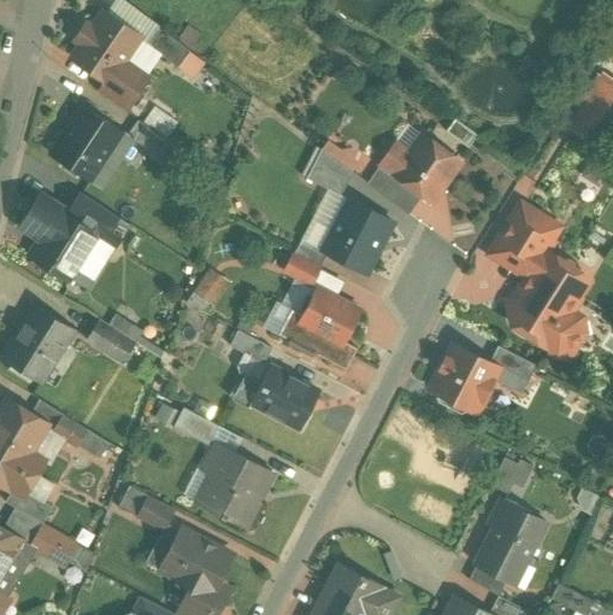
[(84,44),(76,56),(108,78),(101,91),(129,110),(151,78),(127,62),(145,35),(107,10),(96,25),(90,21),(78,39),(84,44)]
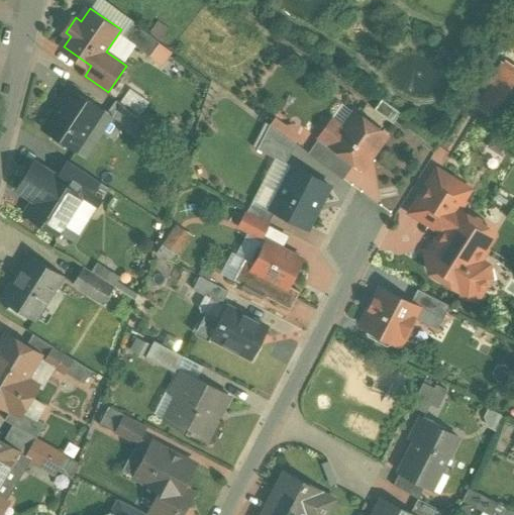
[(164,63),(172,52),(160,43),(151,55),(164,63)]
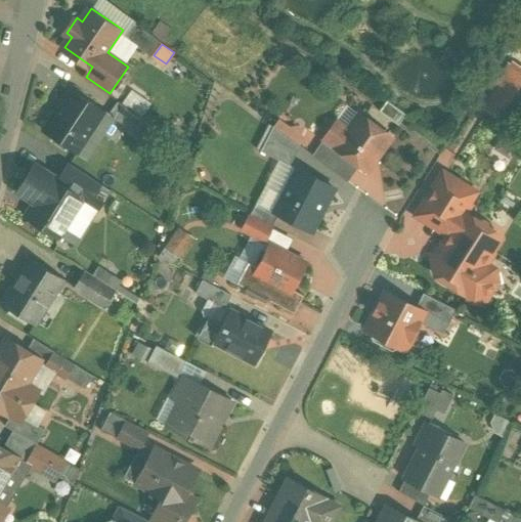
[(520,68),(510,60),(478,107),(506,126),(520,103),(520,68)]
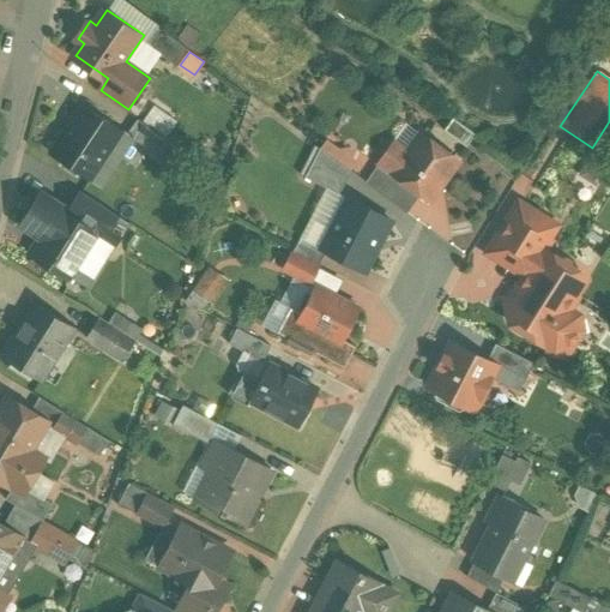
[(131,133),(86,103),(54,153),(106,186),(137,138),(131,133)]
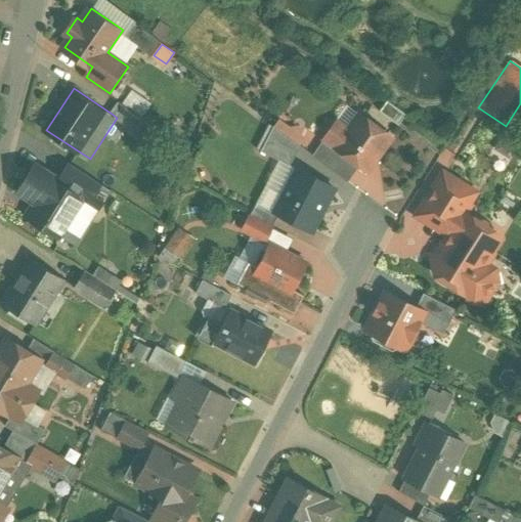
[(126,101),(144,113),(152,101),(132,90),(126,101)]
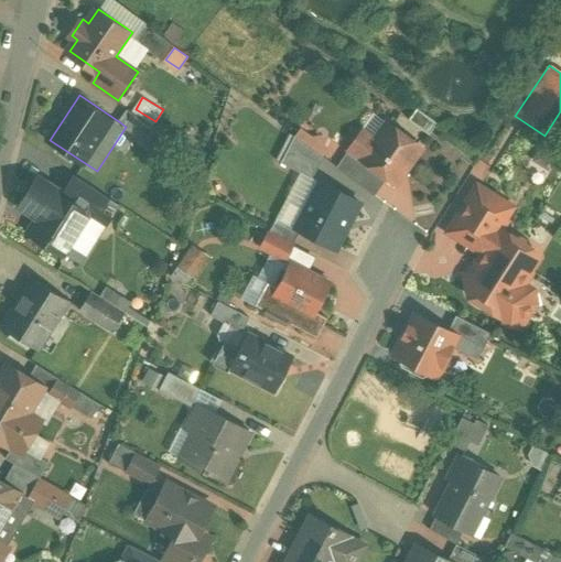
[(120,122),(126,127),(151,143),(161,130),(130,108),(120,122)]
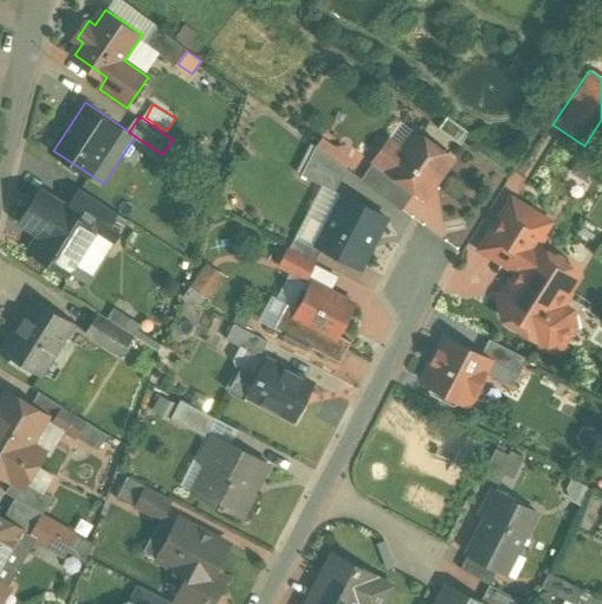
[(368,166),(425,204),(455,158),(412,128),(402,142),(389,134),(368,166)]
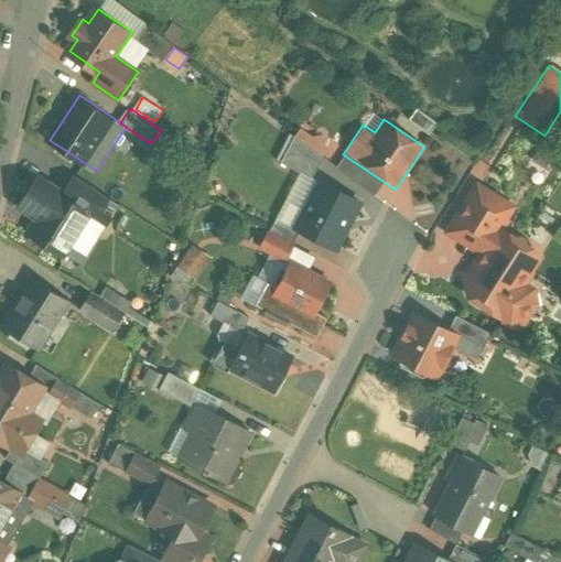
[(301,172),(308,160),(317,166),(333,142),(302,122),(279,158),(301,172)]
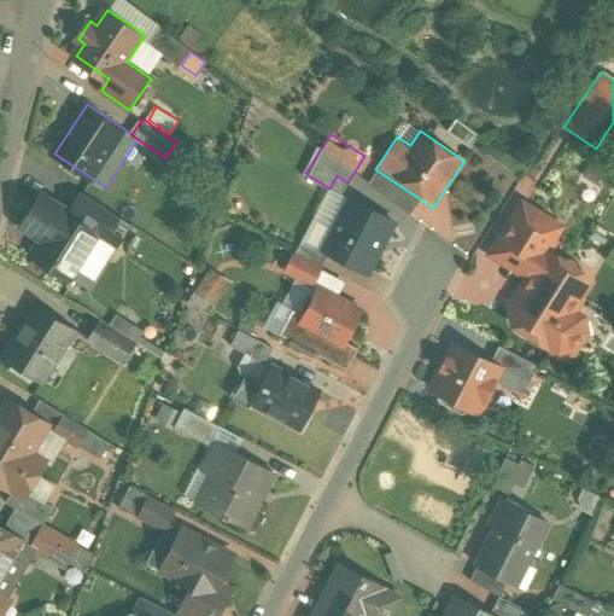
[(598,198),(613,174),(613,170),(594,160),(578,186),(598,198)]
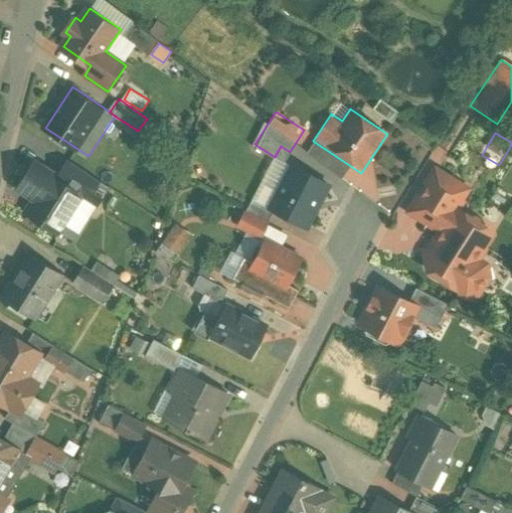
[(11,191),(32,204),(25,215),(58,238),(89,189),(33,154),(11,191)]
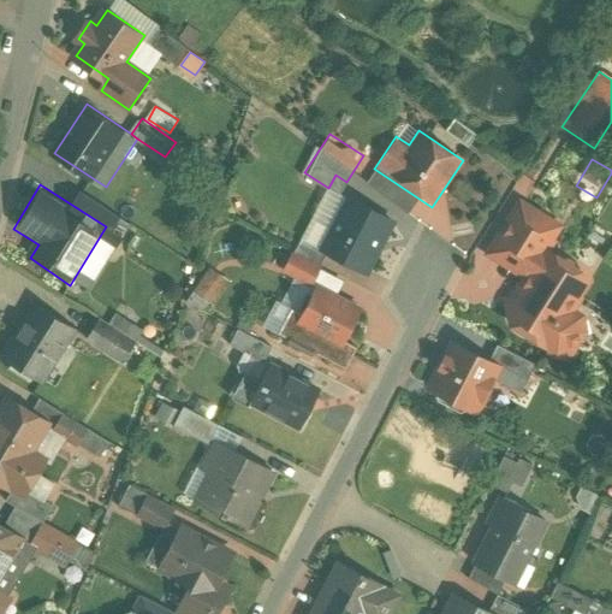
[(342,195),(314,251),(370,278),(398,223),(342,195)]
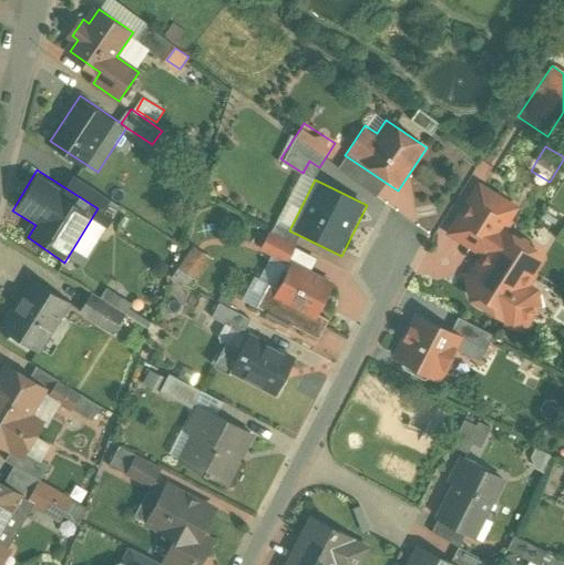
[(515,208),(480,185),(447,237),(474,255),(450,291),(521,338),(546,298),(526,285),(544,257),(502,230),(515,208)]
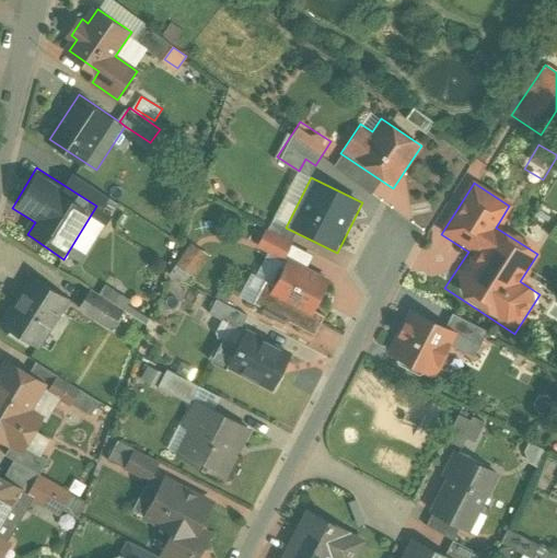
[(286,260),(268,295),(311,317),(332,280),(287,257),(299,240),(271,224),(258,244),(286,260)]
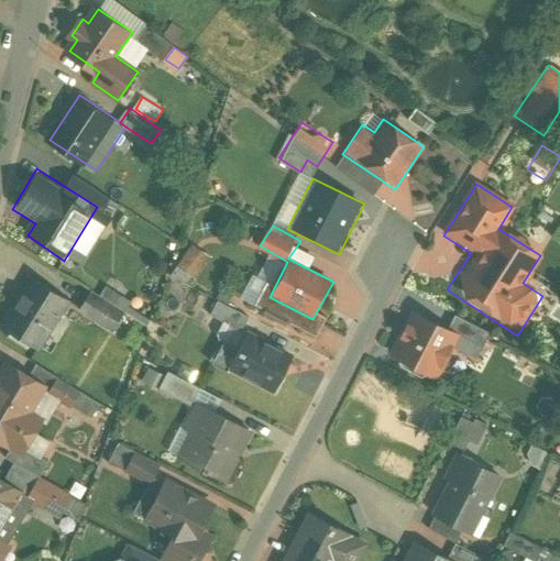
[(199,278),(213,254),(193,242),(178,266),(199,278)]
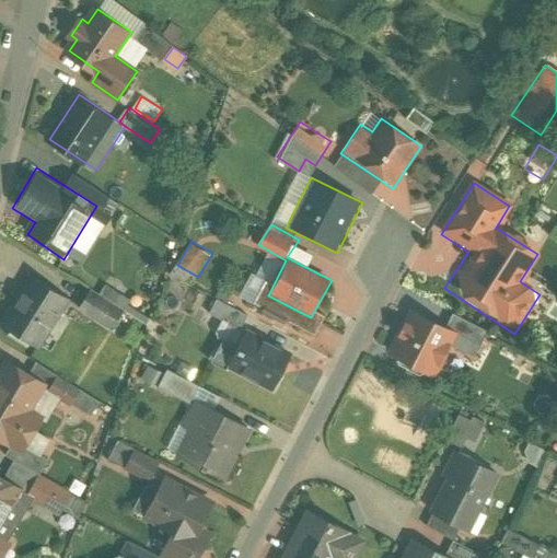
[(81,301),(31,270),(0,316),(0,332),(44,359),(81,301)]
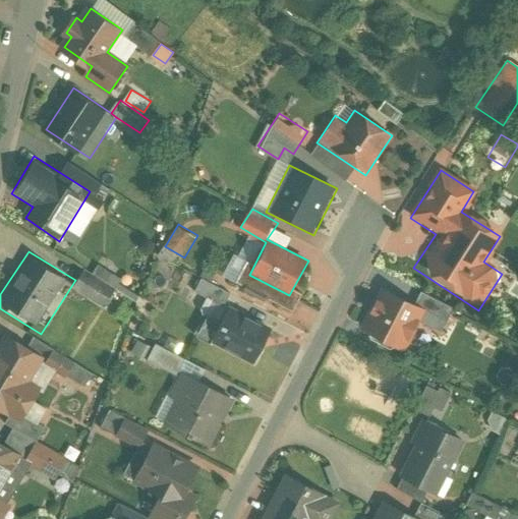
[(93,272),(84,266),(72,285),(104,305),(123,278),(99,262),(93,272)]
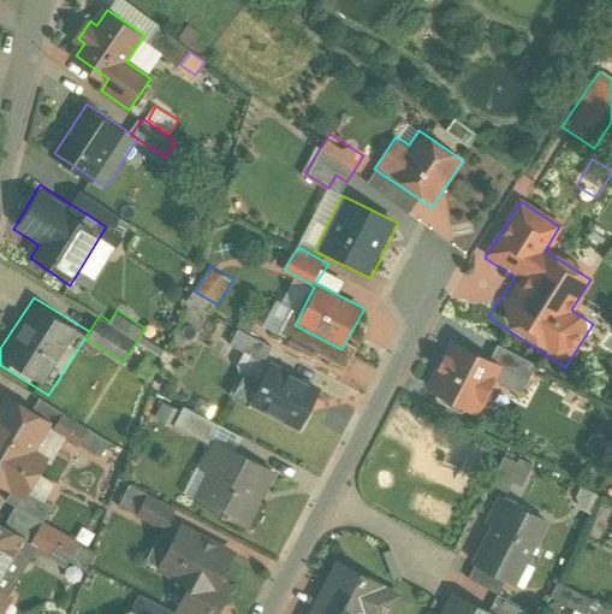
[(236,395),(302,434),(334,373),(239,324),(230,341),(255,358),(236,395)]
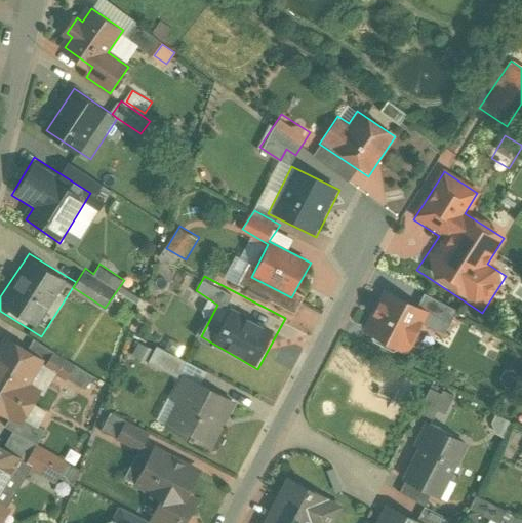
[(416,307),(388,292),(368,329),(411,352),(431,315),(416,307)]
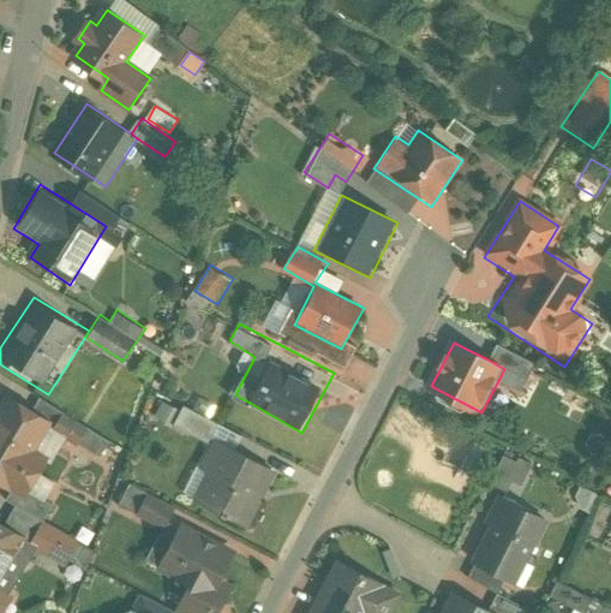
[(487,359),(504,369),(527,381),(537,364),(496,344),(487,359)]
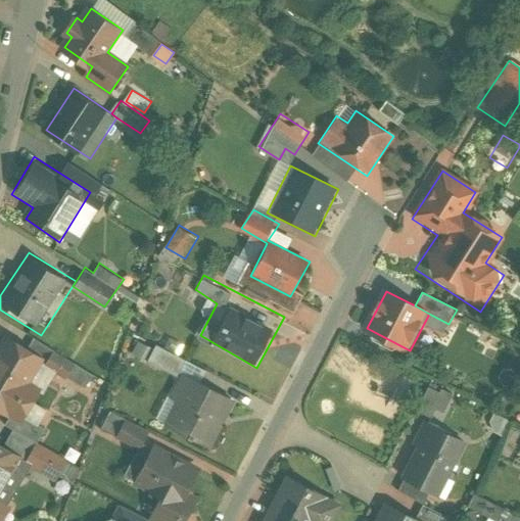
[(40,357),(0,333),(0,414),(20,427),(42,391),(27,382),(40,357)]
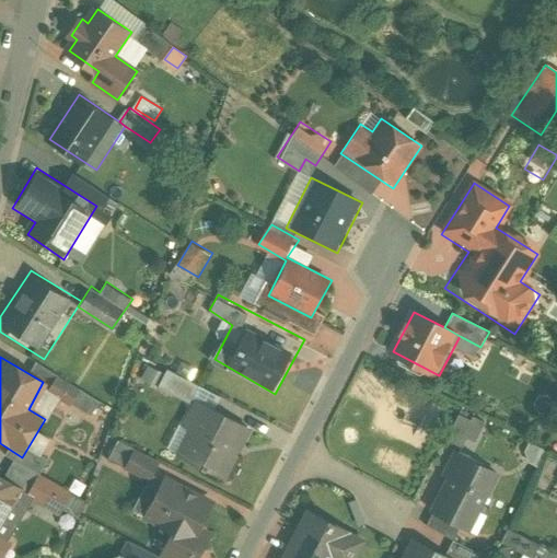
[(196,402),(171,450),(230,481),(255,429),(196,402)]
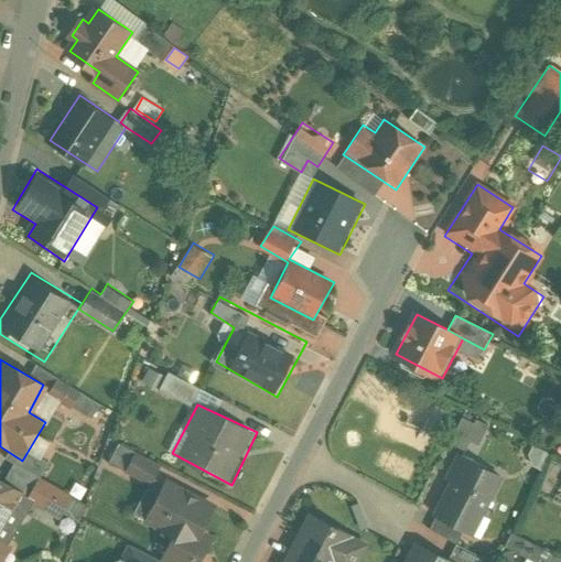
[(460,423),(449,445),(465,453),(471,441),(482,446),(492,428),(478,421),(474,430),(460,423)]
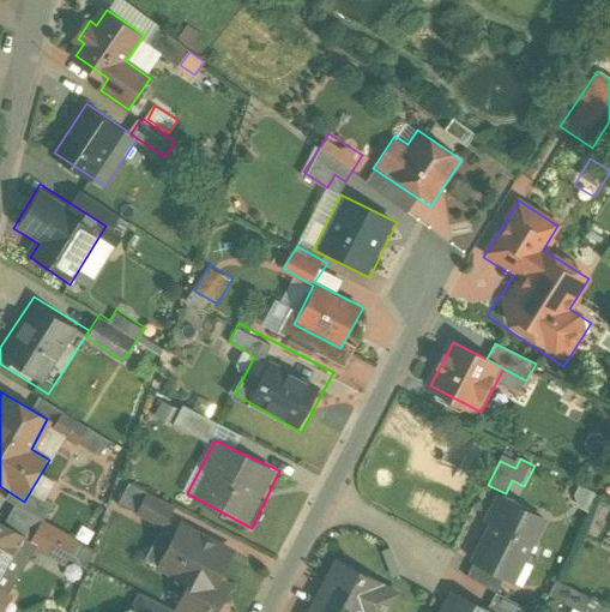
[(127,483),(119,504),(167,522),(175,501),(127,483)]
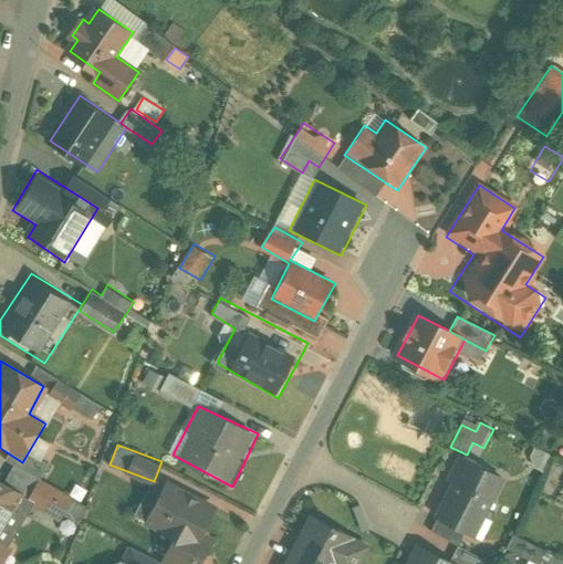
[(508,479),(462,457),(450,480),(456,483),(439,518),(478,536),(508,479)]
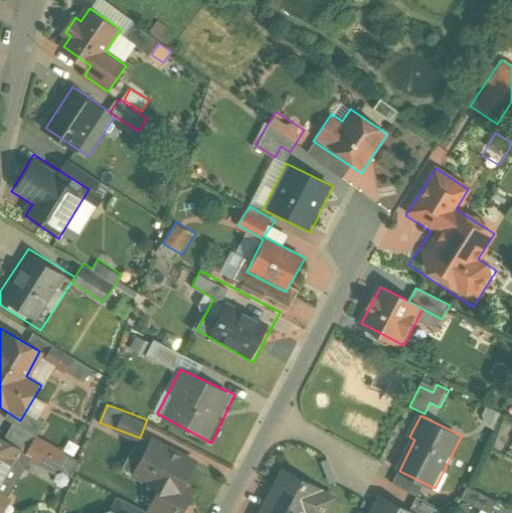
[(146,431),(125,474),(189,506),(207,466),(146,431)]
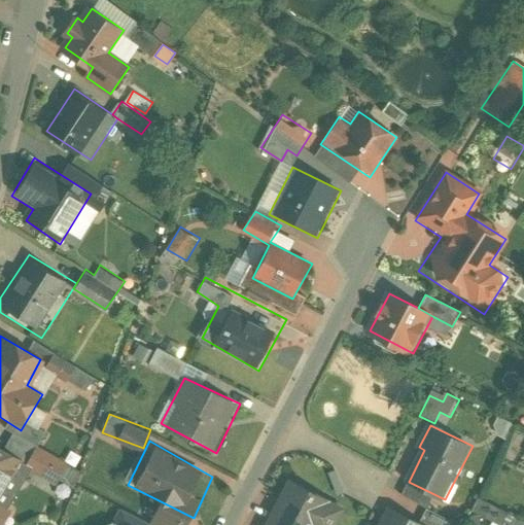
[(7,524),(40,468),(0,446),(0,524),(7,524)]
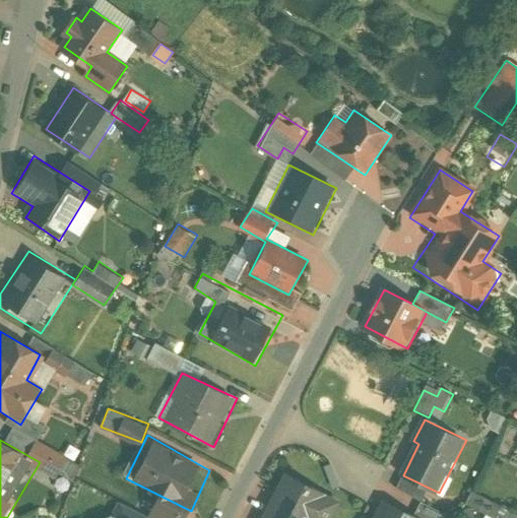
[(332,517),(340,505),(284,476),(263,517),(332,517)]
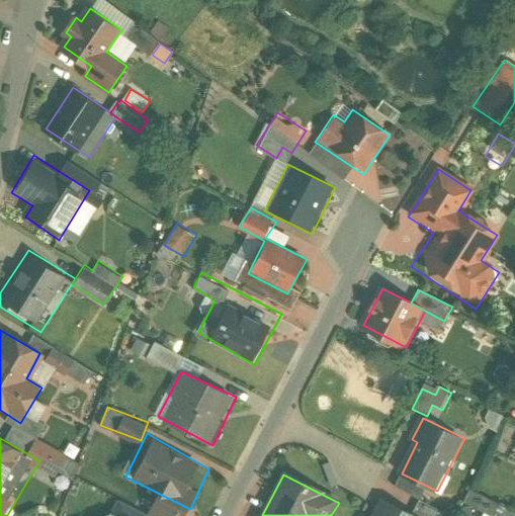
[(492,515),(498,506),(471,492),(465,502),(491,515),(492,515)]
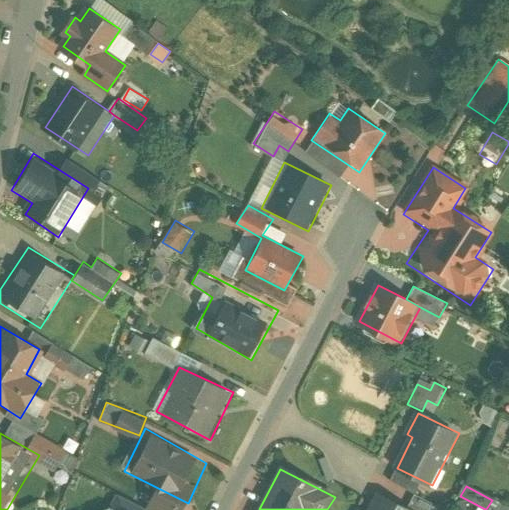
[(406,509),(377,494),(367,509),(406,509)]
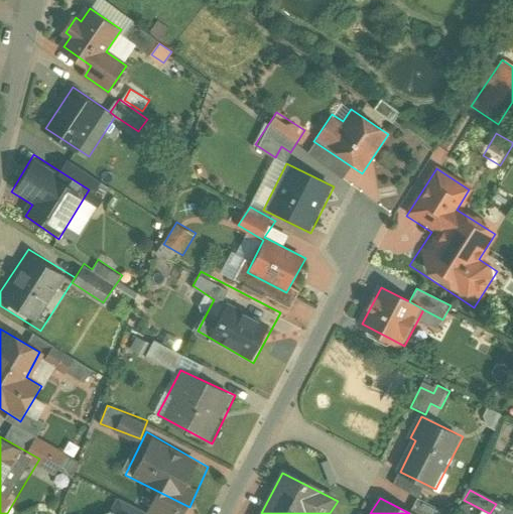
[(418,499),(410,513),(439,513),(441,512),(418,499)]
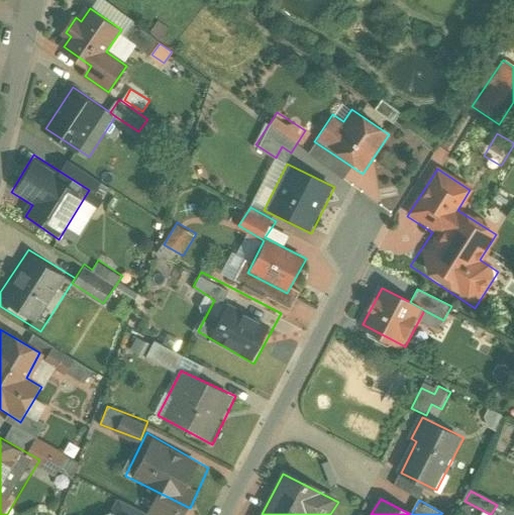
[(120,514),(104,506),(98,514),(120,514)]
